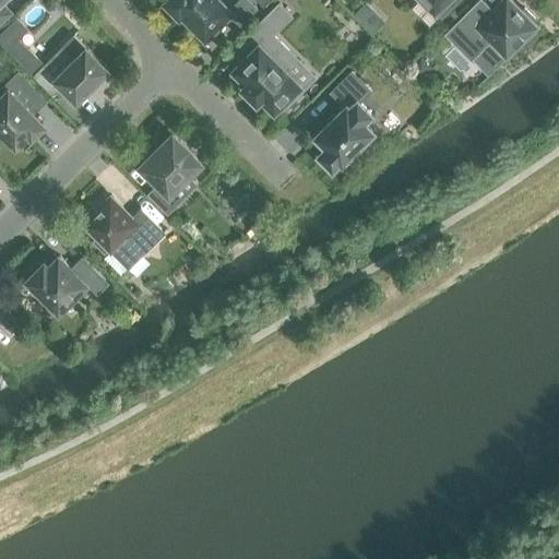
[(0,0),(0,24),(12,13),(1,2),(2,0),(0,0)]
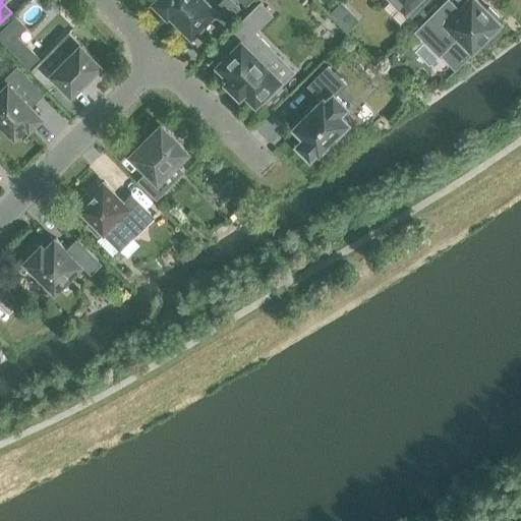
[(208,16),(219,27),(239,7),(231,0),(222,0),(214,9),(205,0),(156,0),(155,1),(167,13),(170,11),(191,33),(208,16)]
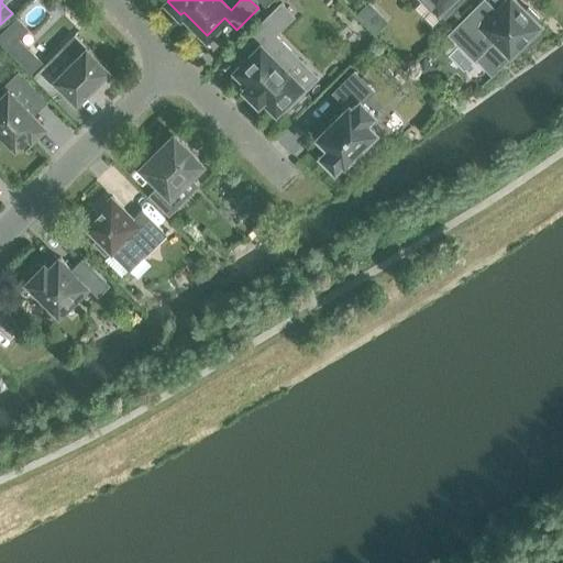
[(429,0),(445,15),(460,0),(429,0)]
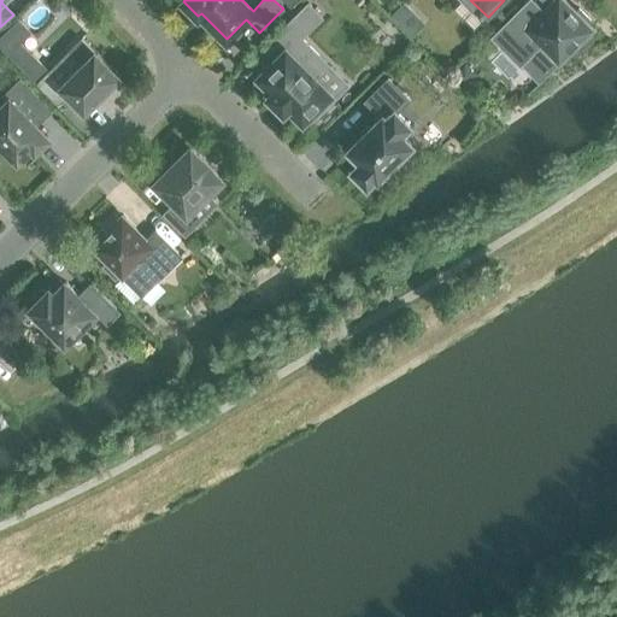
[(563,0),(553,0),(533,22),(521,10),(493,37),(519,64),(540,43),(558,63),(575,47),(579,51),(592,36),(588,34),(593,29),(588,25),(592,22),(579,7),(575,11),(563,0)]
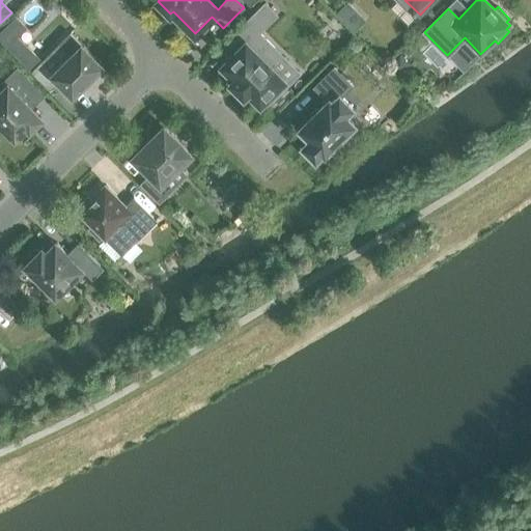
[(347,2),(337,12),(343,20),(355,9),(347,2)]
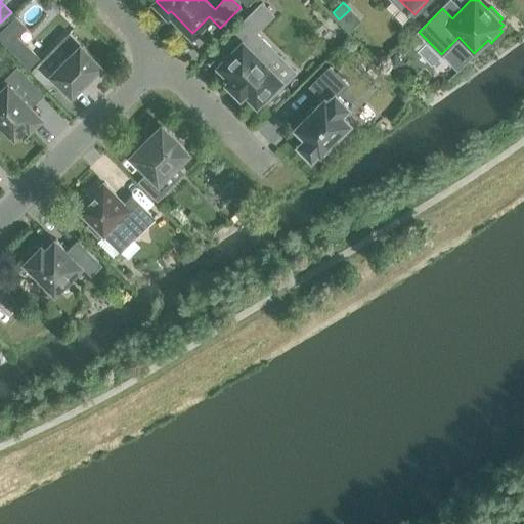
[(224,40),(234,50),(220,64),(231,77),(227,81),(241,95),(246,90),(257,102),(262,97),(266,101),(279,88),(275,84),(280,79),(265,64),(277,52),(256,32),(273,14),(262,3),(224,40)]
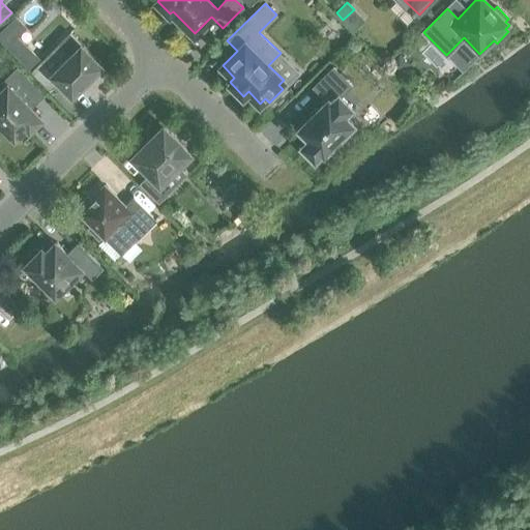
[(15,16),(0,31),(0,39),(7,48),(18,37),(27,28),(15,16)]
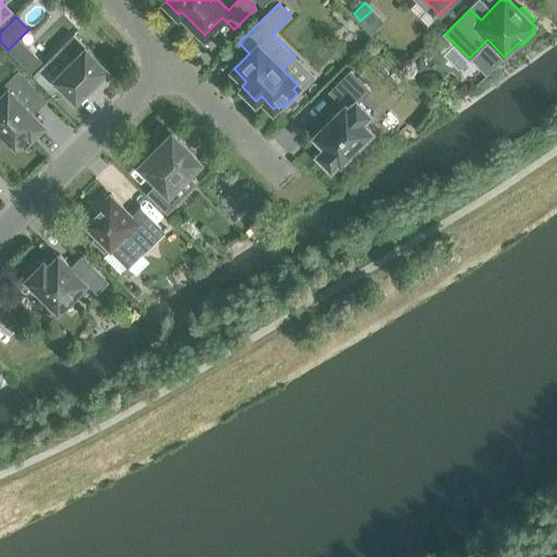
[(51,94),(61,84),(76,99),(107,69),(86,47),(56,77),(44,64),(34,75),(51,94)]
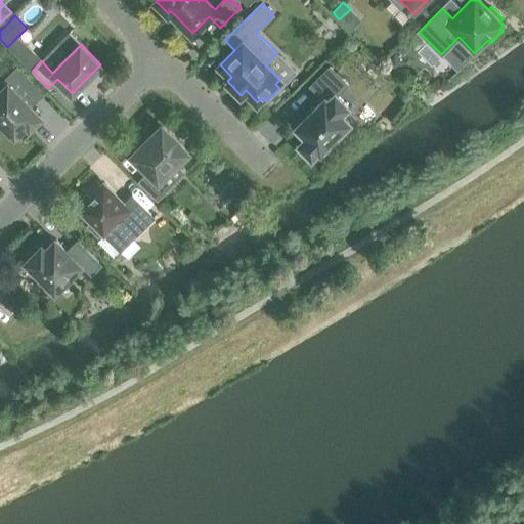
[(26,45),(16,55),(32,71),(41,60),(42,60),(26,45)]
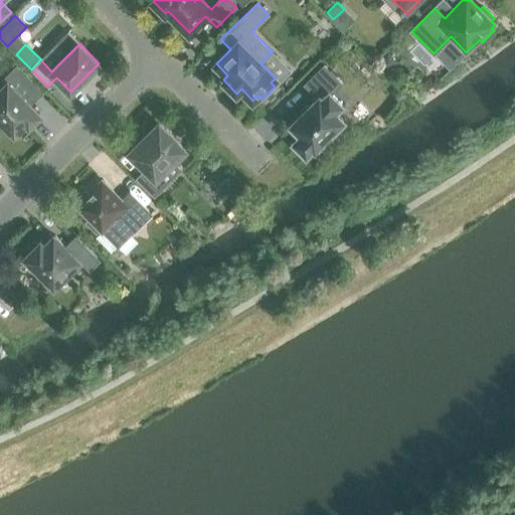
[(387,53),(379,62),(383,66),(392,66),(396,61),(387,53)]
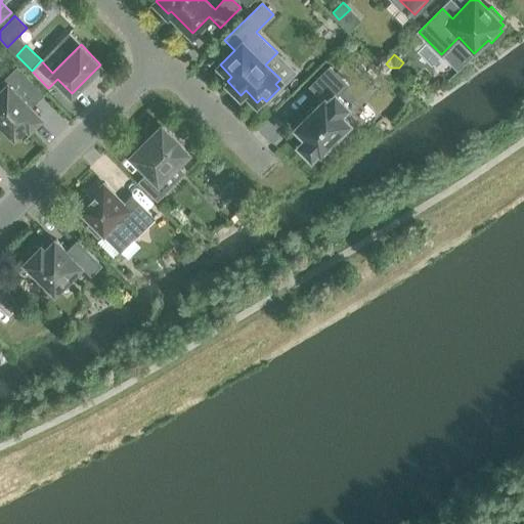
[(310,85),(323,99),(296,127),(306,137),(299,144),(311,157),(319,150),(320,151),(324,147),(330,153),(342,139),(338,135),(349,123),(340,114),(347,106),(336,95),(347,84),(330,67),(310,85)]
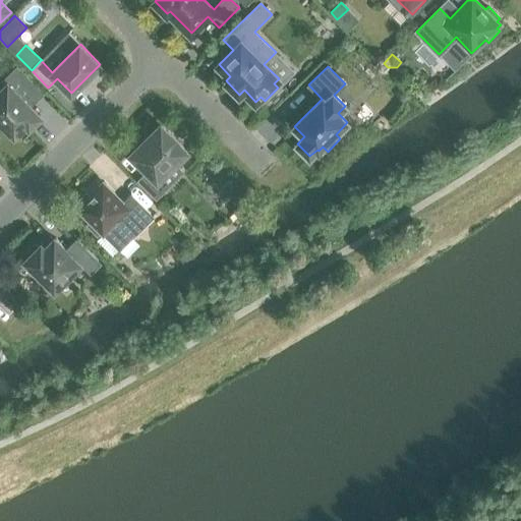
[(26,123),(30,126),(40,116),(30,106),(39,97),(21,79),(12,89),(8,83),(0,91),(0,125),(2,127),(5,124),(15,134),(26,123)]
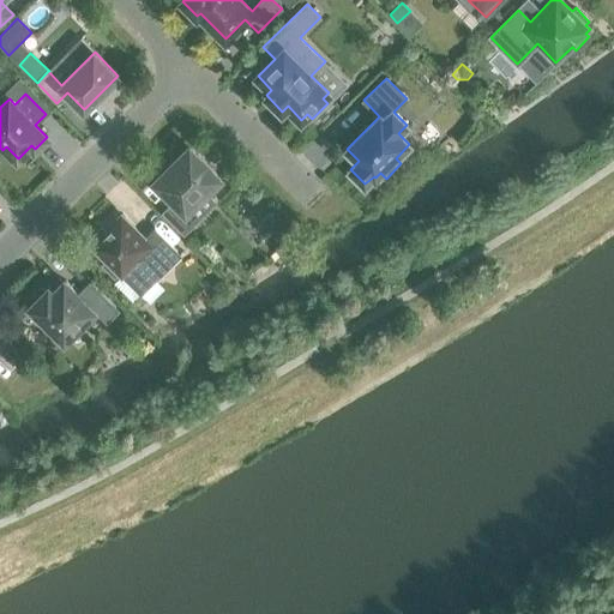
[(190,148),(155,181),(174,200),(163,212),(184,234),(197,221),(187,210),(206,192),(210,194),(221,184),(217,180),(220,178),(190,148)]
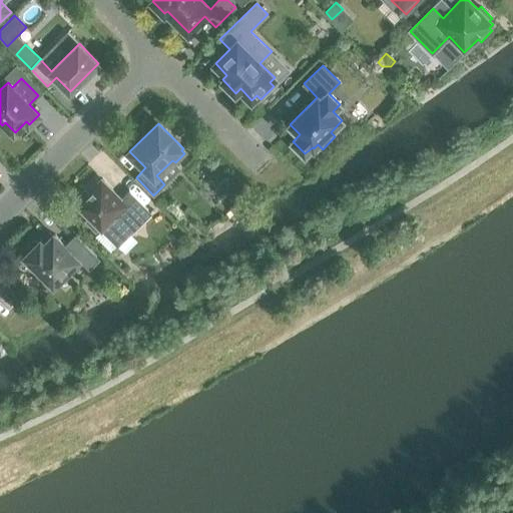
[(114,217),(131,233),(151,213),(129,190),(120,198),(101,179),(88,192),(85,189),(75,199),(78,202),(76,205),(89,218),(85,221),(96,231),(99,228),(101,230),(114,217)]
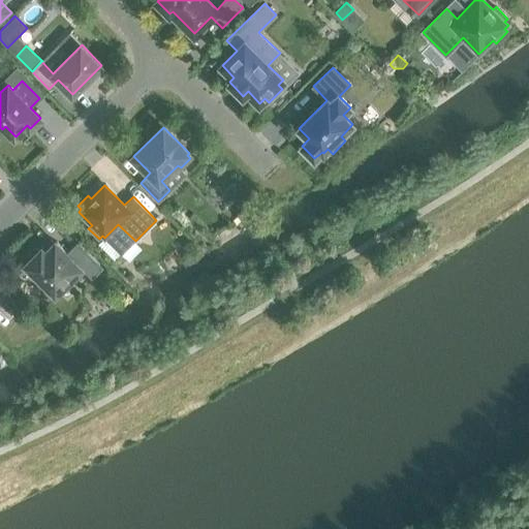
[(26,263),(56,293),(82,268),(92,278),(102,268),(78,243),(67,253),(56,241),(45,251),(41,247),(39,250),(35,247),(25,257),(28,260),(26,263)]
